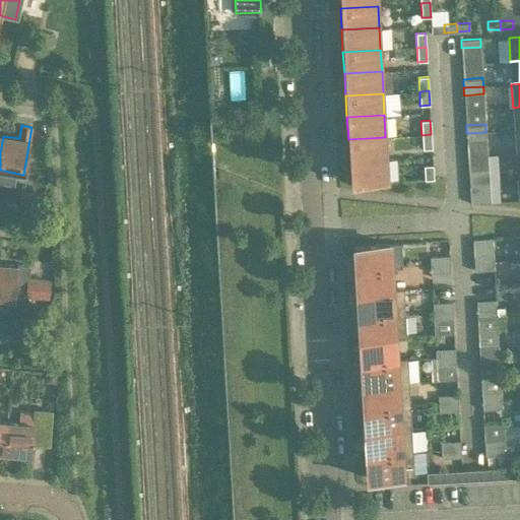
[(485,132),(466,133),(467,141),(486,140),(485,132)]
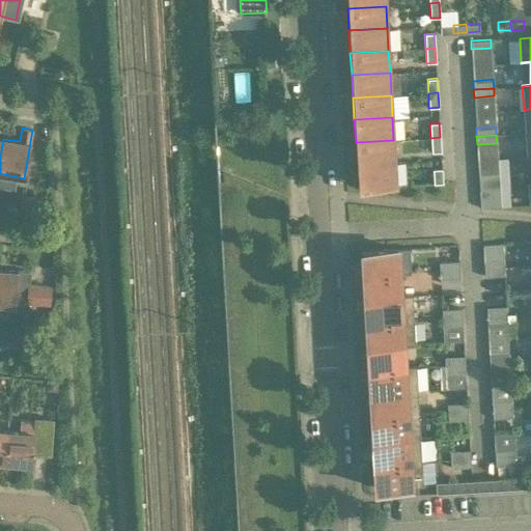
[(440,137),(430,138),(431,152),(441,151),(440,137)]
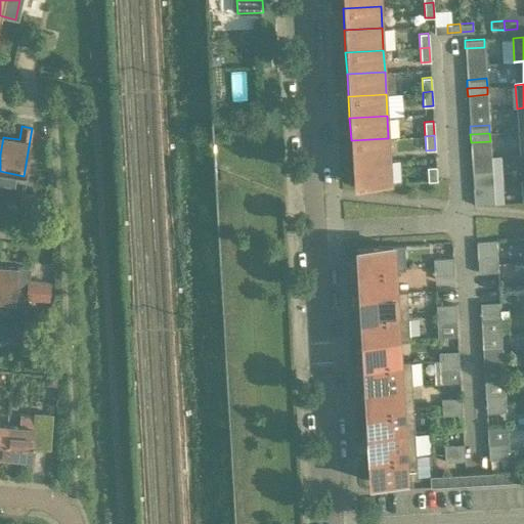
[(351,140),(352,162),(390,160),(388,138),(351,140)]
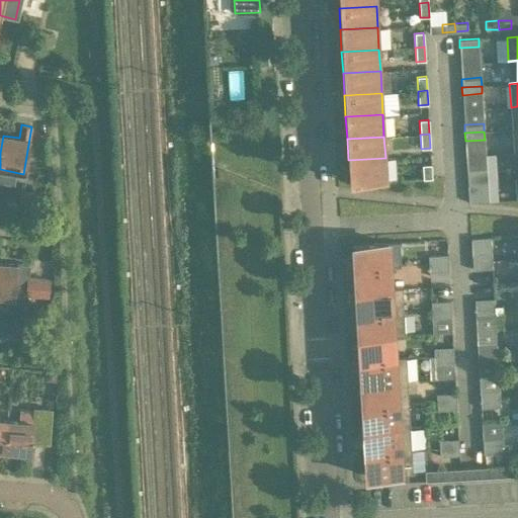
[(386,181),(385,158),(348,160),(349,183),(386,181)]
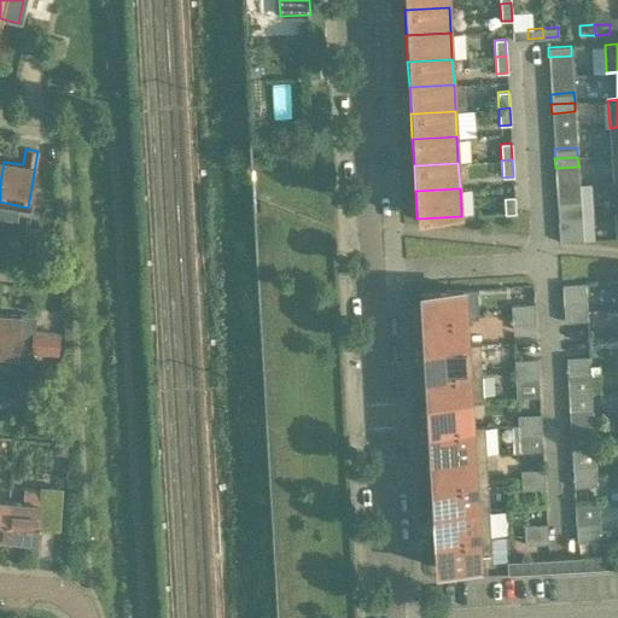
[(505,214),(516,213),(514,196),(503,197),(505,214)]
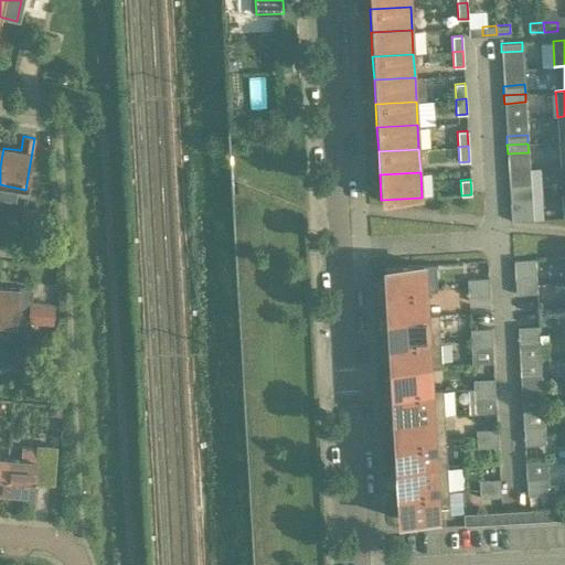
[(509,187),(510,195),(531,194),(530,184),(509,187)]
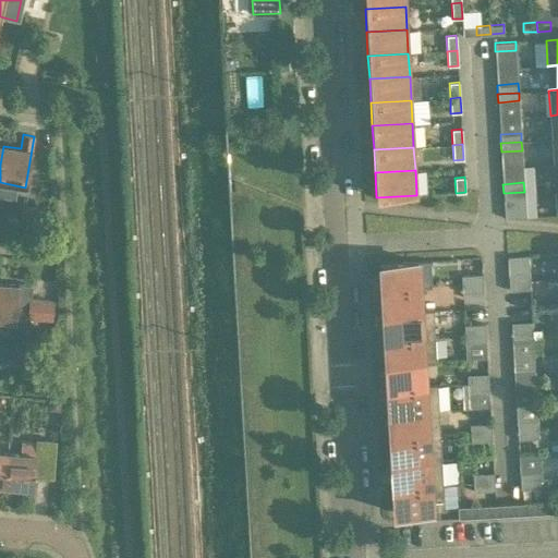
[(524,192),(504,193),(504,202),(524,201),(524,192)]
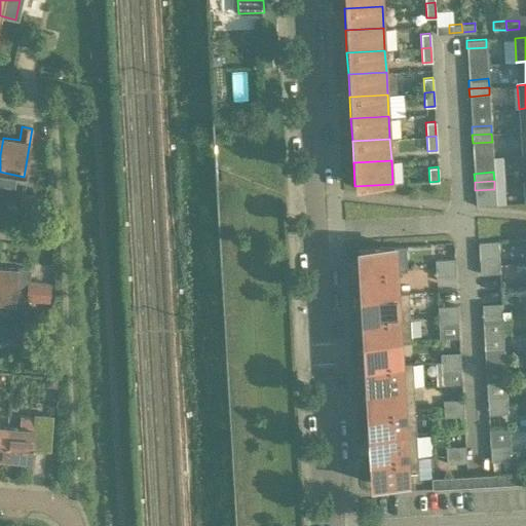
[(21,192),(19,216),(32,217),(35,193),(21,192)]
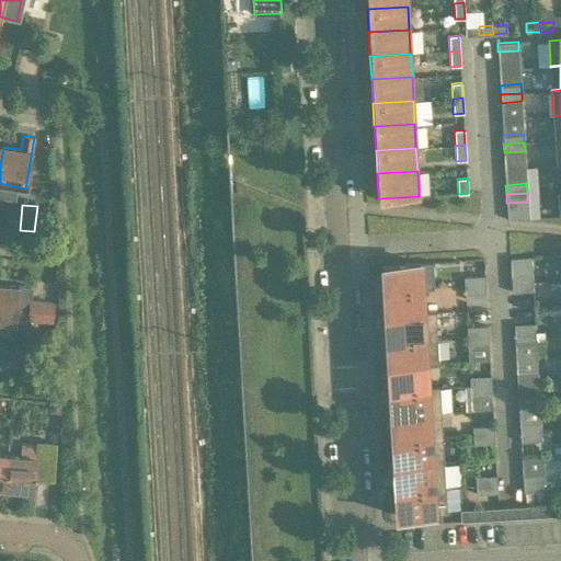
[(384,290),(421,288),(419,262),(382,264),(384,290)]
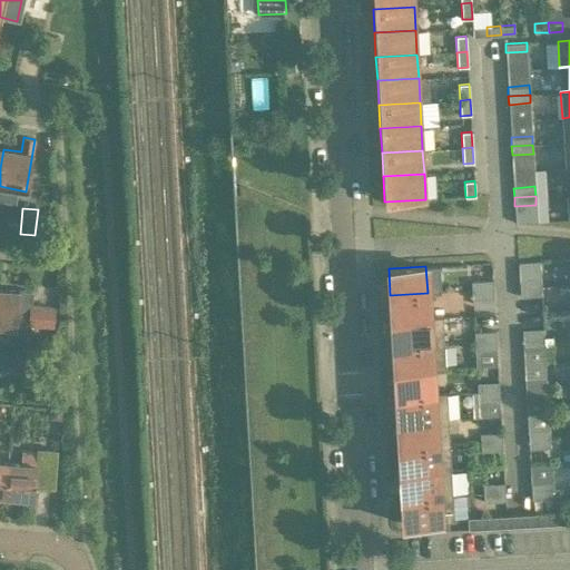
[(519,278),(520,287),(541,286),(540,277),(519,278)]
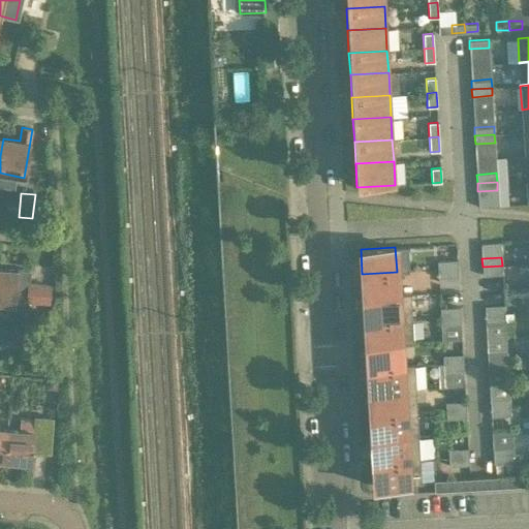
[(437,261),(438,270),(458,269),(457,260),(437,261)]
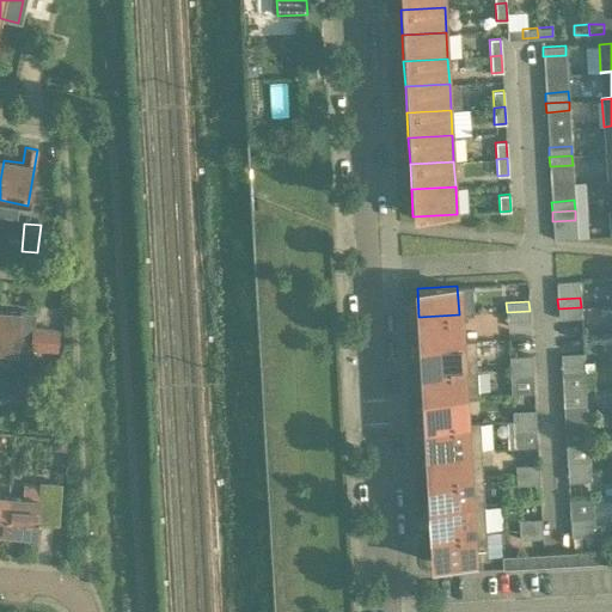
[(581,307),(558,308),(558,319),(581,317),(581,307)]
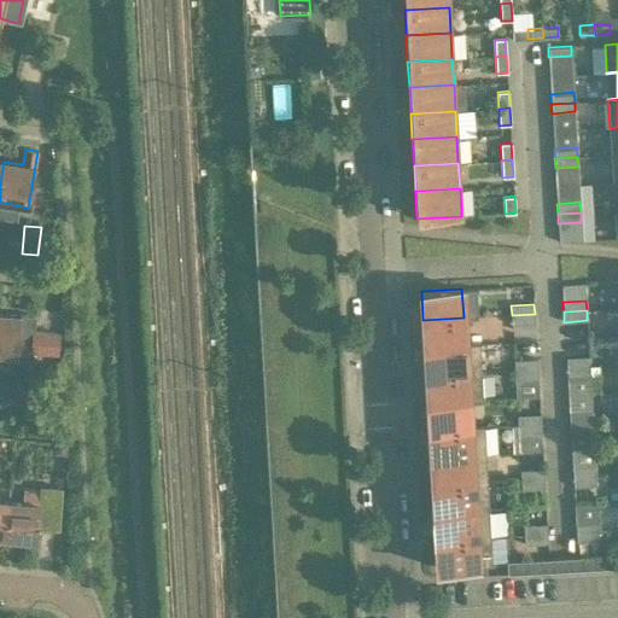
[(39,316),(0,313),(0,354),(31,357),(31,351),(58,354),(60,330),(38,327),(39,316)]
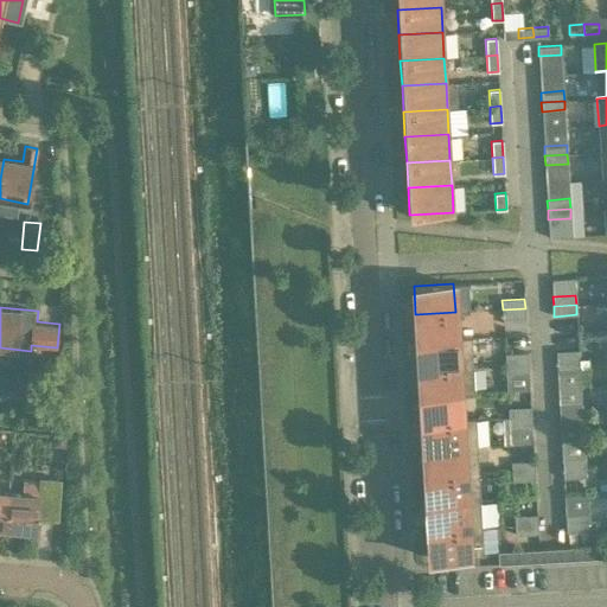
[(525,308),(503,310),(503,319),(525,318),(525,308)]
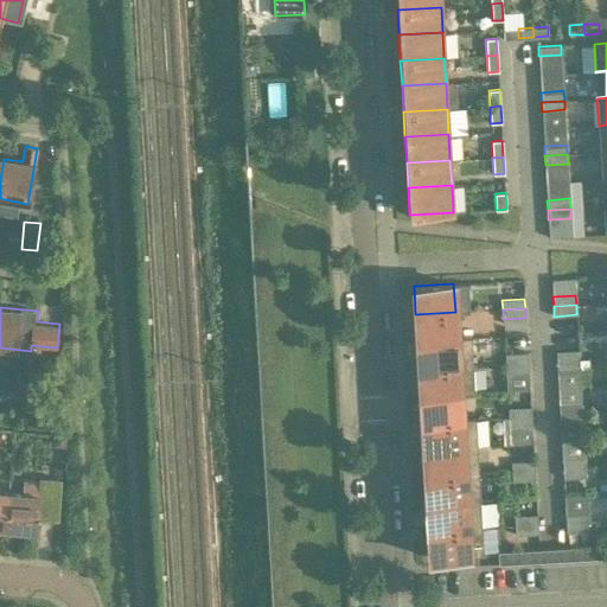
[(415,314),(416,342),(471,338),(471,337),(457,338),(455,312),(415,314)]
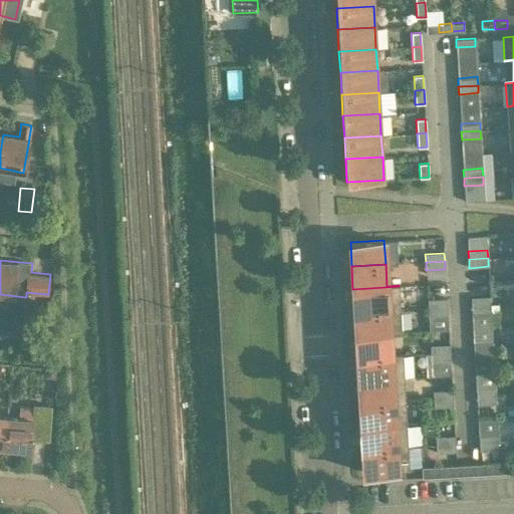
[(352,289),(354,311),(400,309),(399,286),(352,289)]
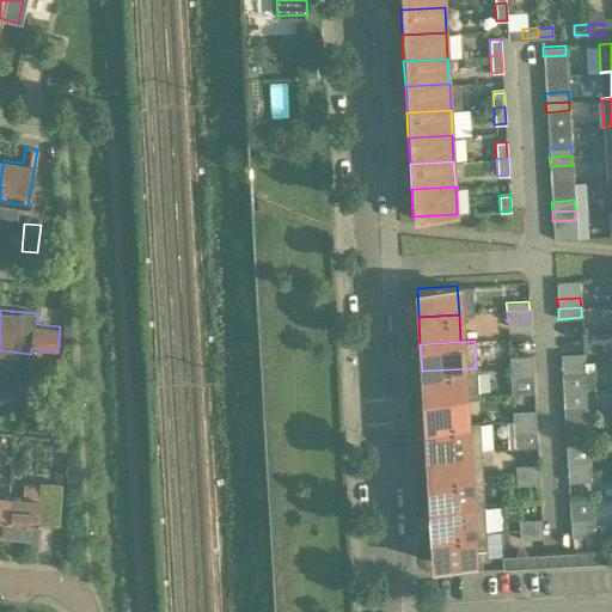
[(561,354),(561,363),(583,362),(583,353),(561,354)]
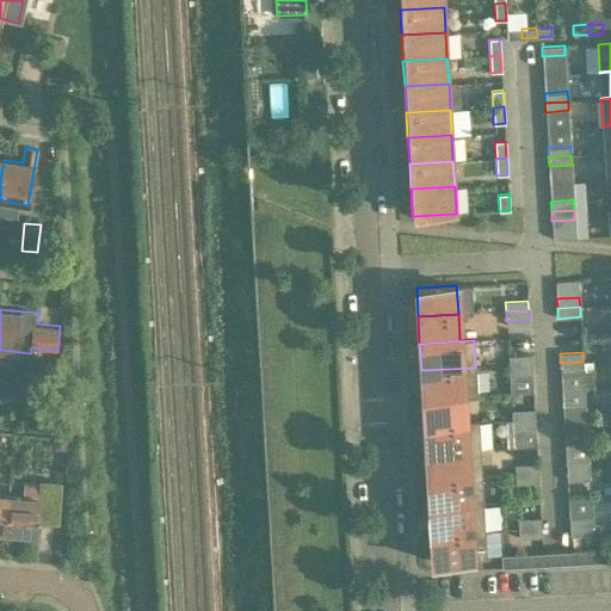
[(508,356),(508,365),(531,364),(531,355),(508,356)]
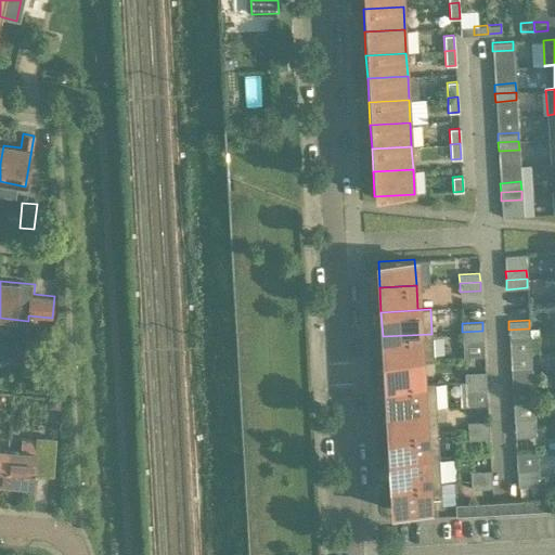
[(529,328),(508,330),(510,338),(530,337),(529,328)]
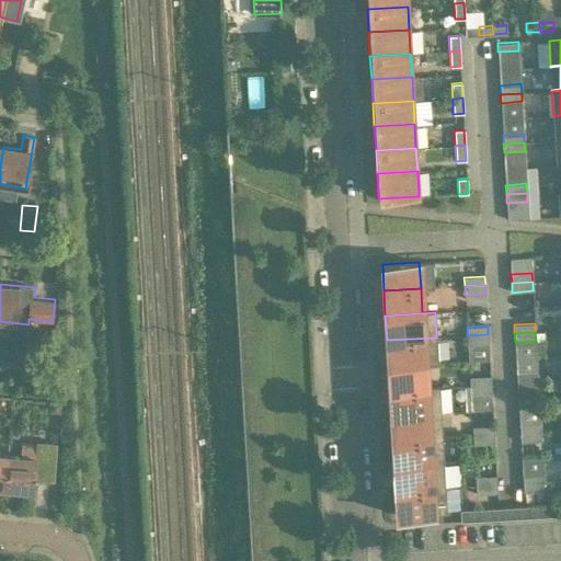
[(488,334),(467,335),(468,344),(489,343),(488,334)]
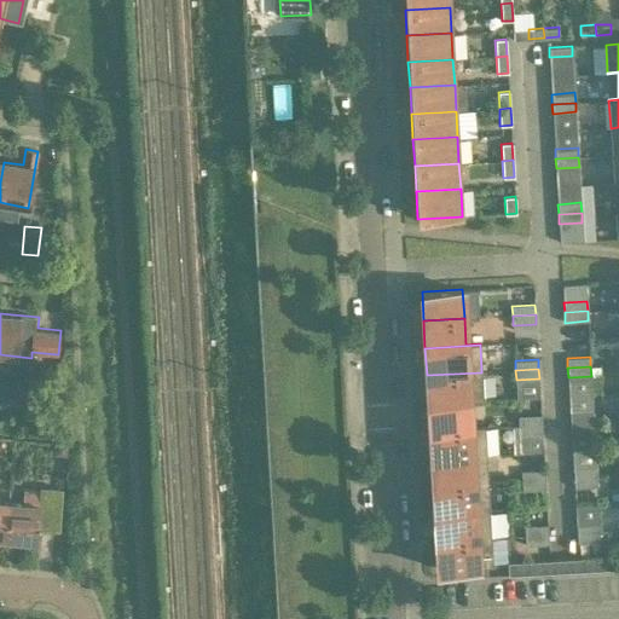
[(481,372),(427,375),(428,403),(484,400),(481,372)]
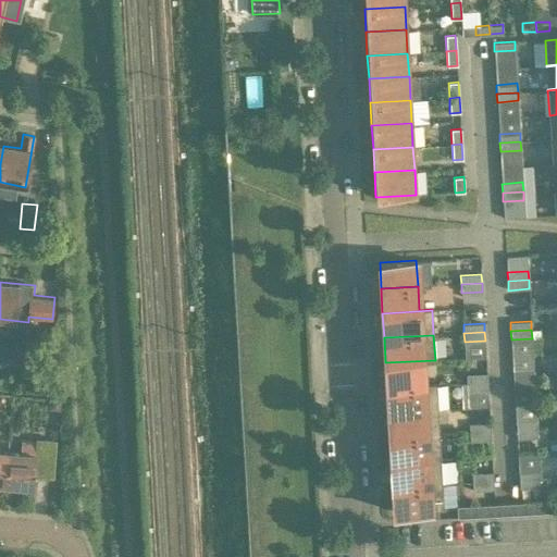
[(435,360),(385,362),(386,387),(436,384),(423,384),(422,361),(435,360)]
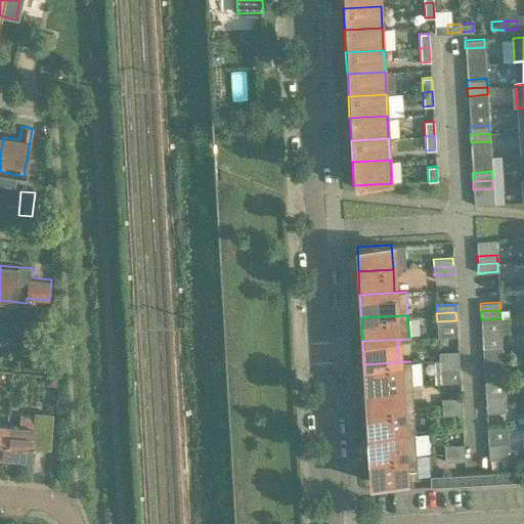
[(483,350),(483,357),(503,356),(503,348),(483,350)]
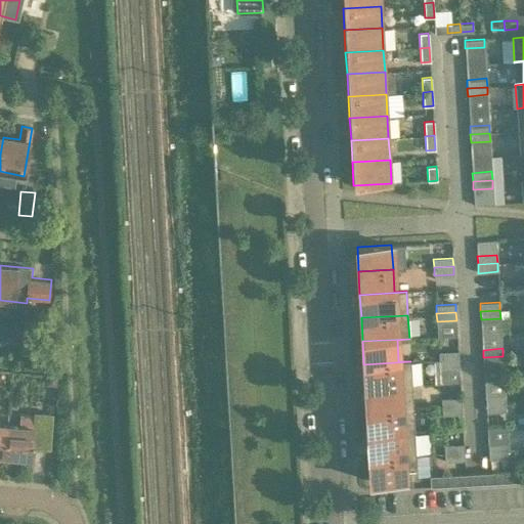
[(438,352),(439,360),(459,359),(457,351),(438,352)]
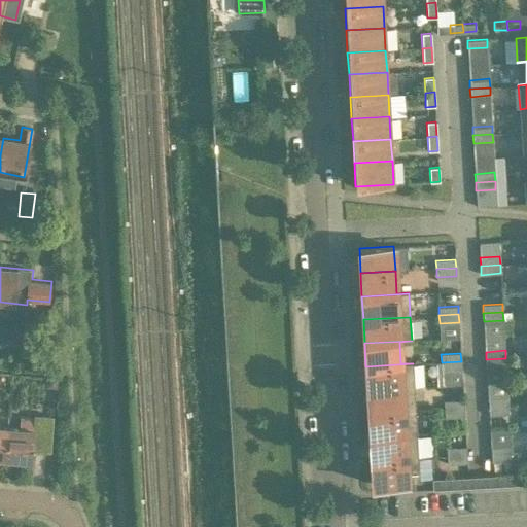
[(505,358),(486,359),(486,369),(505,367),(505,358)]
